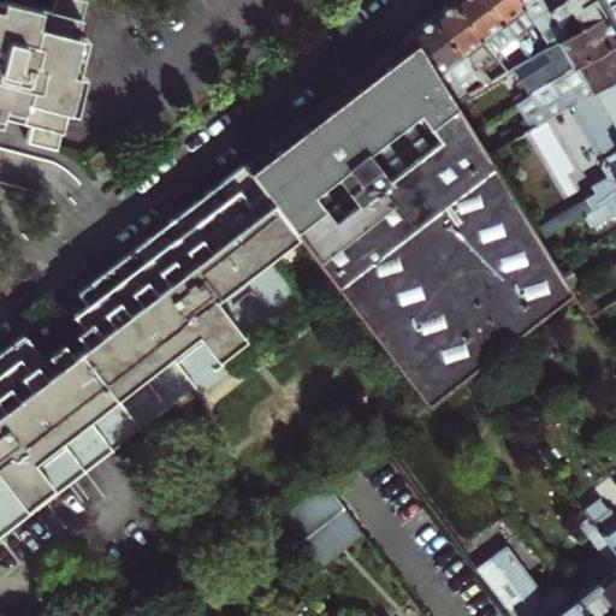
[(0,0),(0,118),(0,117),(1,114),(5,101),(22,105),(18,118),(28,120),(23,140),(54,147),(63,111),(67,111),(73,112),(82,76),(77,75),(86,37),(75,35),(82,0),(52,0),(49,11),(37,7),(37,10),(1,1),(0,0)]
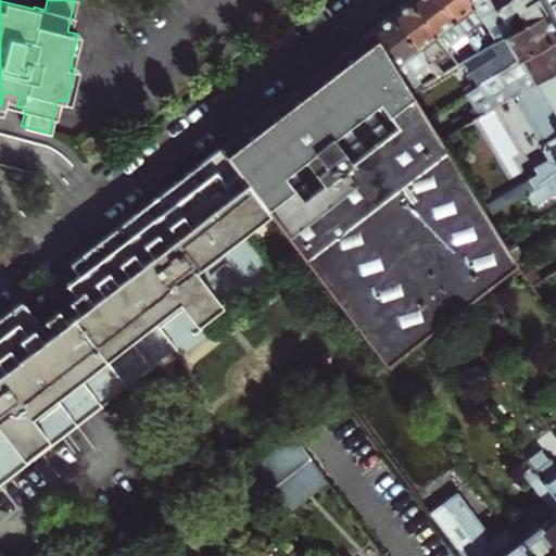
[(411,0),(408,2),(445,50),(450,55),(467,42),(463,36),(436,0),(411,0)]
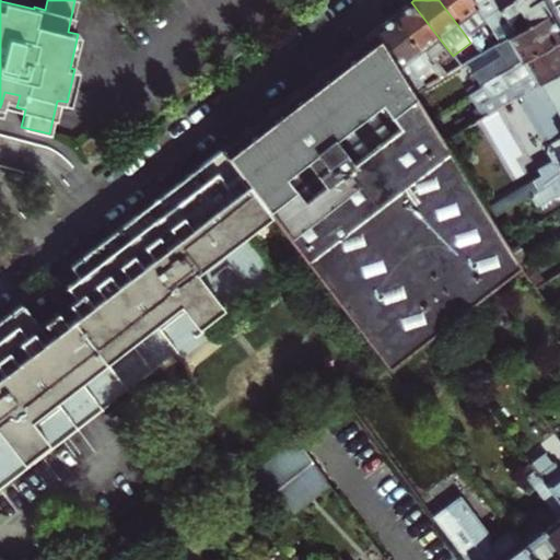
[(439,0),(466,36),(485,23),(482,20),(467,0),(439,0)]
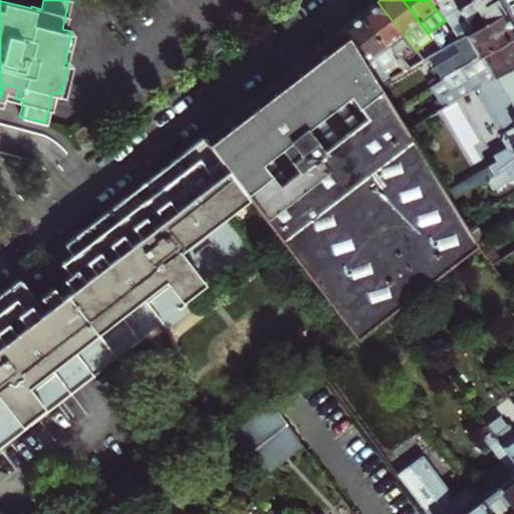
[(429,0),(443,18),(472,0),(429,0)]
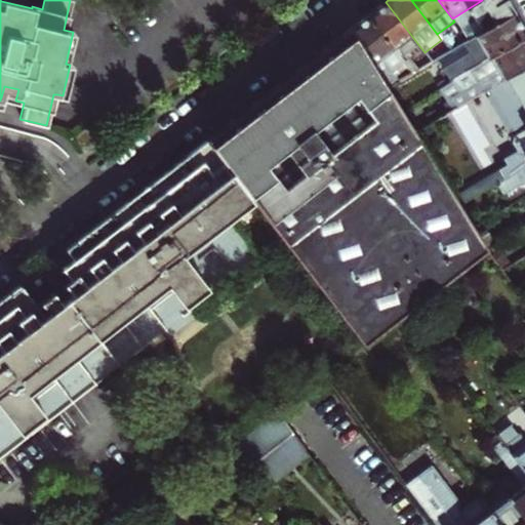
[(507,2),(506,0),(482,0),(452,18),(454,22),(468,41),(514,13),(507,2)]
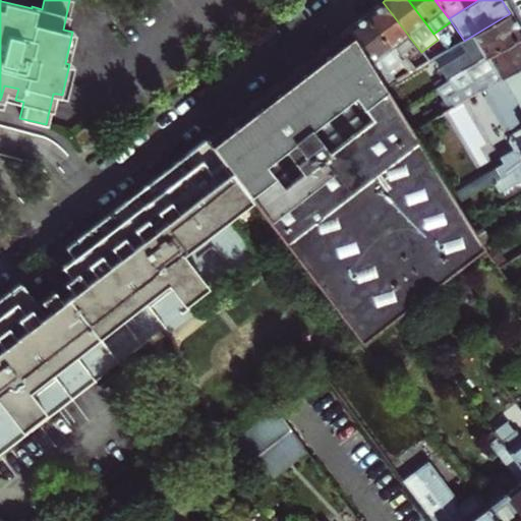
[(374,8),(365,15),(400,60),(405,56),(417,47),(383,2),(374,8)]
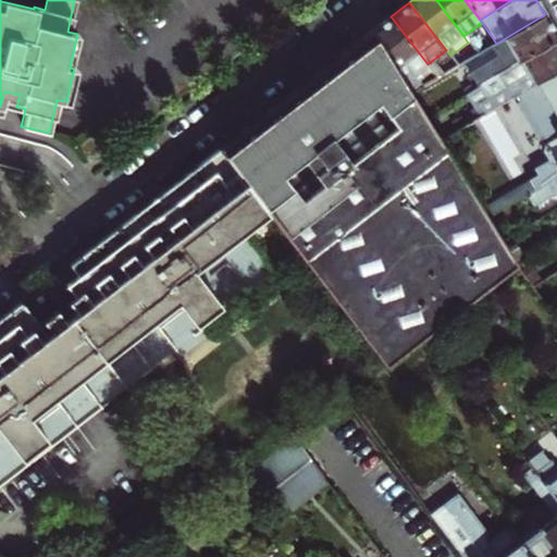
[(556,34),(552,26),(545,14),(496,44),(462,63),(477,87),(556,39),(556,34)]
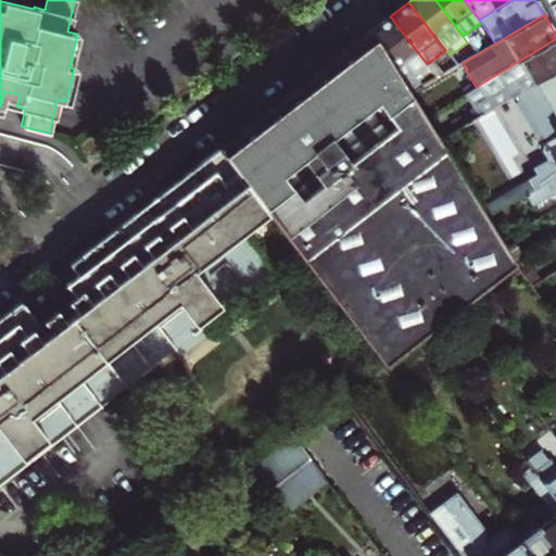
[(381,23),(371,30),(405,87),(417,79),(414,74),(427,64),(390,16),(381,23)]
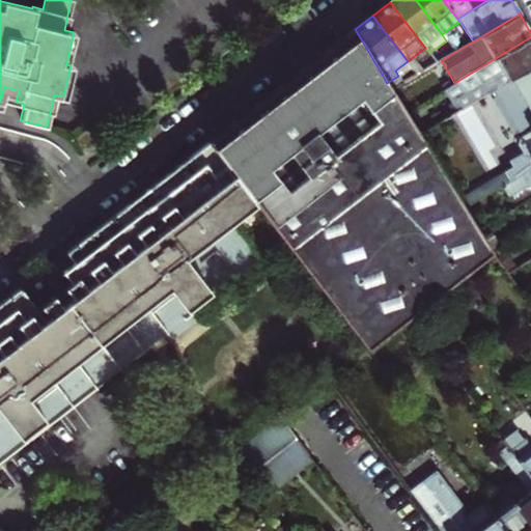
[(281,86),(428,300),(491,252),(477,229),(464,207),(458,198),(391,90),(387,83),(355,29),(318,57),(281,86)]
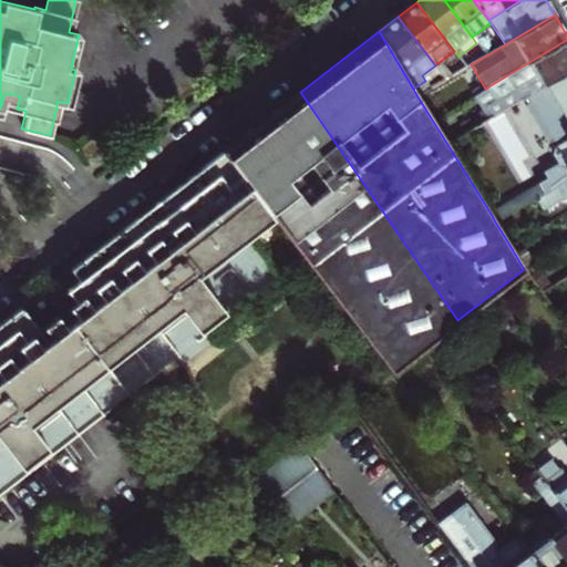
[(566,40),(485,89),(473,95),(487,119),(527,96),(566,72),(566,40)]
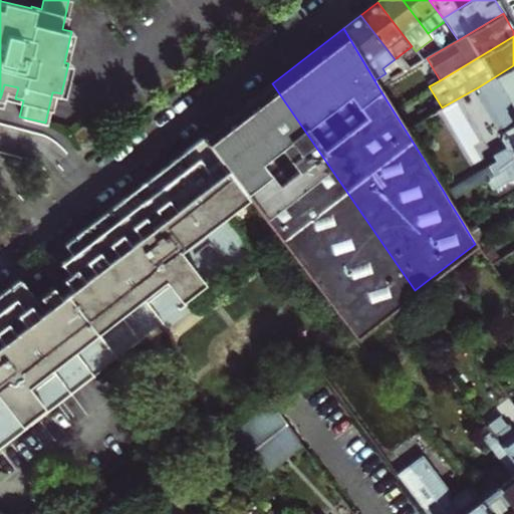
[(400,55),(395,59),(405,72),(410,68),(400,55)]
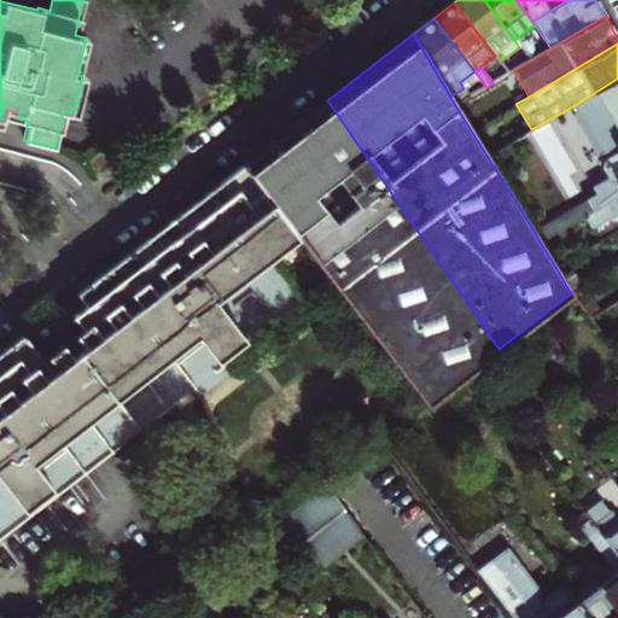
[(455,105),(487,87),(474,71),(460,82),(464,88),(450,97),(455,105)]
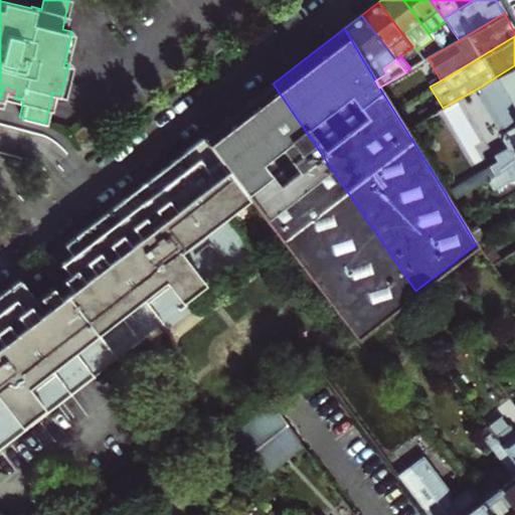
[(514,65),(479,88),(482,93),(476,97),(498,130),(504,127),(507,132),(514,126),(514,65)]
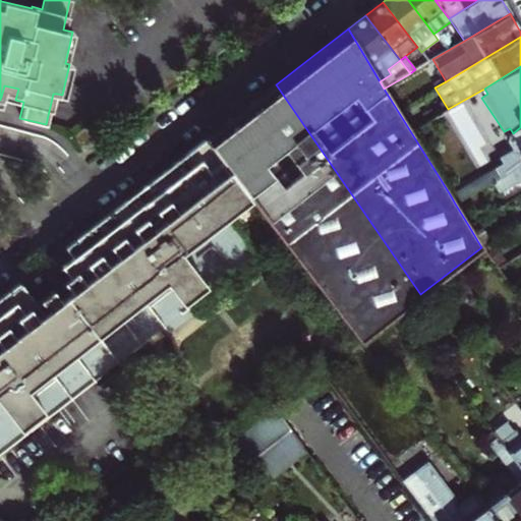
[(420,294),(276,84),(239,113),(204,140),(212,151),(249,199),(358,342),(420,294)]
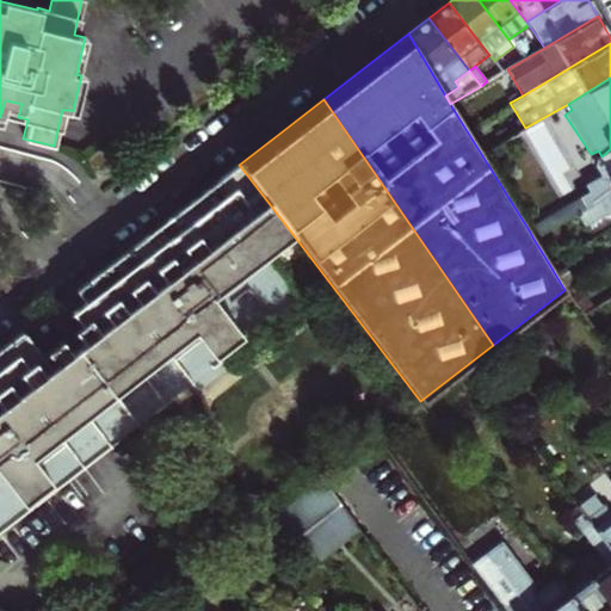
[(11,116),(18,117),(22,104),(5,100),(1,113),(11,116)]
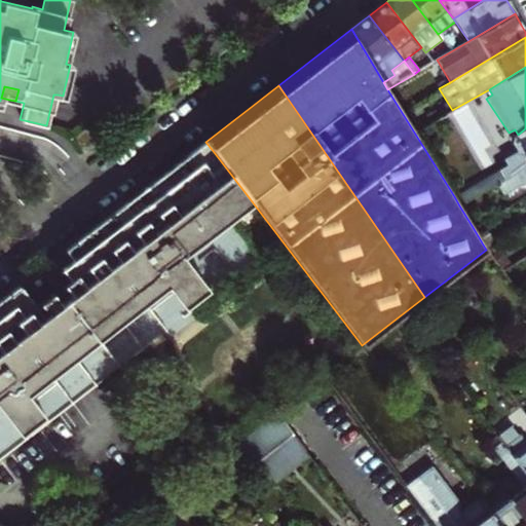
[(525,128),(518,135),(513,137),(520,150),(498,163),(501,168),(454,196),(459,205),(497,184),(525,166),(525,128)]
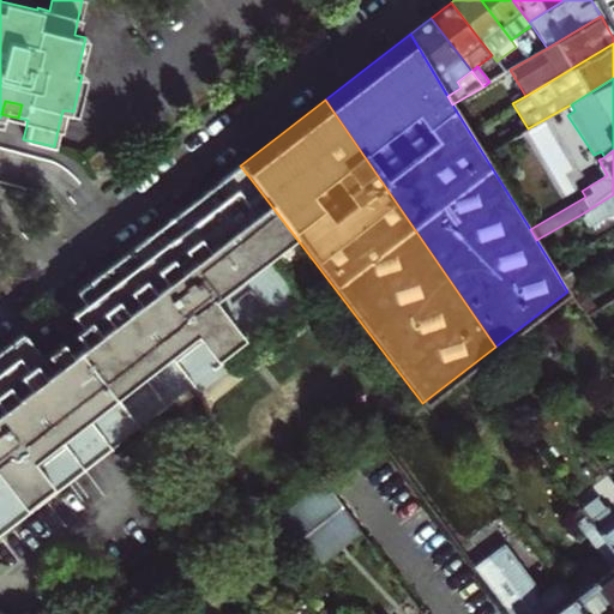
[(236,190),(250,178),(240,166),(226,176),(236,190)]
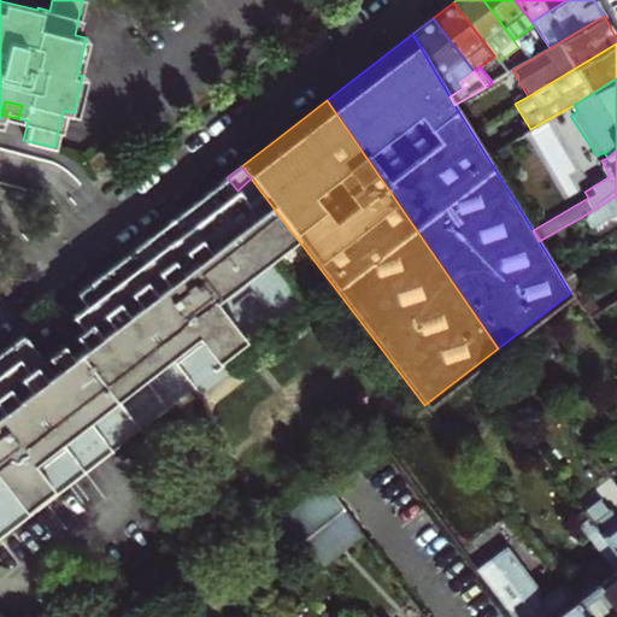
[(0,538),(303,304),(268,258),(295,236),(251,178),(238,191),(227,177),(171,219),(182,233),(154,253),(145,240),(75,293),(84,304),(70,315),(81,328),(74,334),(83,346),(71,354),(62,342),(46,354),(56,366),(51,370),(23,333),(0,350),(0,538)]
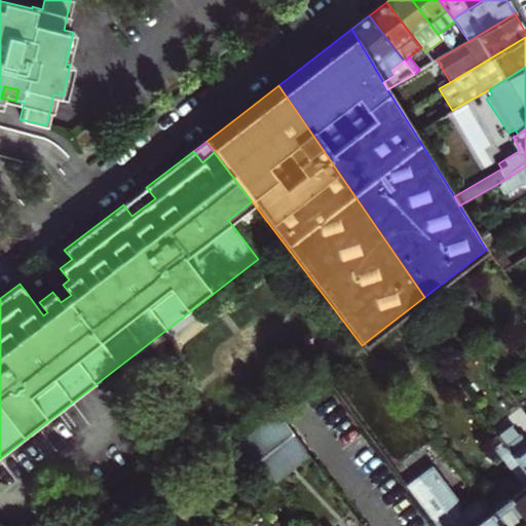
[(525,166),(497,184),(503,195),(523,184),(524,185),(525,184),(525,185),(525,166)]
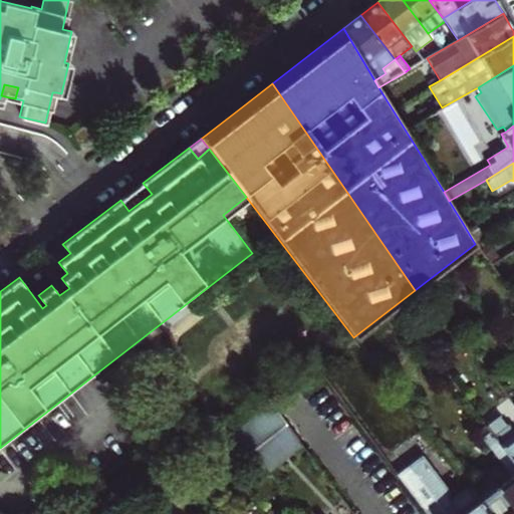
[(152,194),(143,183),(131,192),(120,200),(129,211),(152,194)]
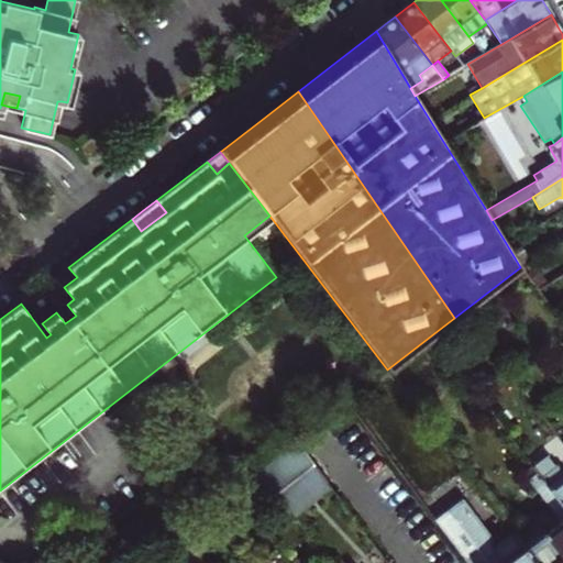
[(531,271),(525,274),(537,291),(540,288),(531,271)]
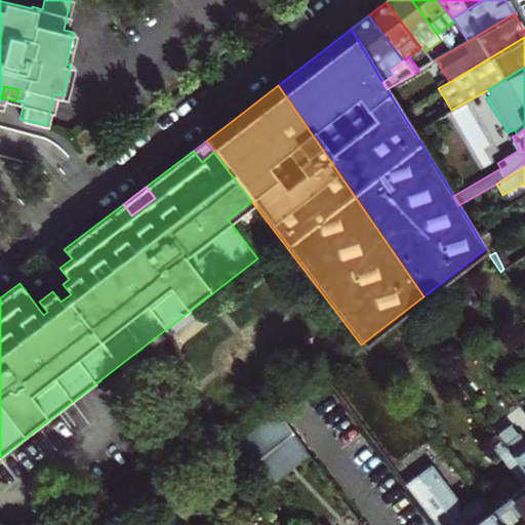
[(307,453),(275,412),(242,439),(273,480),(307,453)]
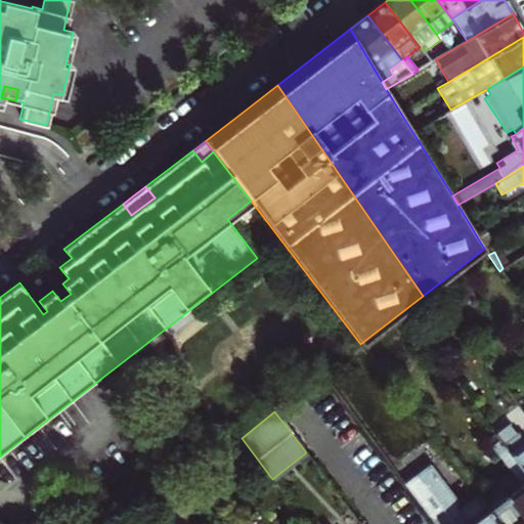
[(523,443),(516,432),(514,434),(508,425),(494,435),(523,473),(523,443)]
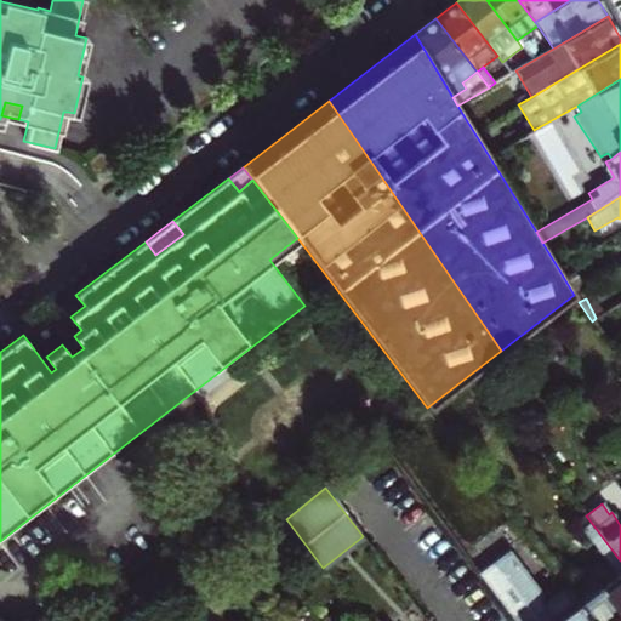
[(616,576),(579,604),(592,620),(620,620),(620,560),(586,516),(584,513),(576,518),(576,524),(616,576)]
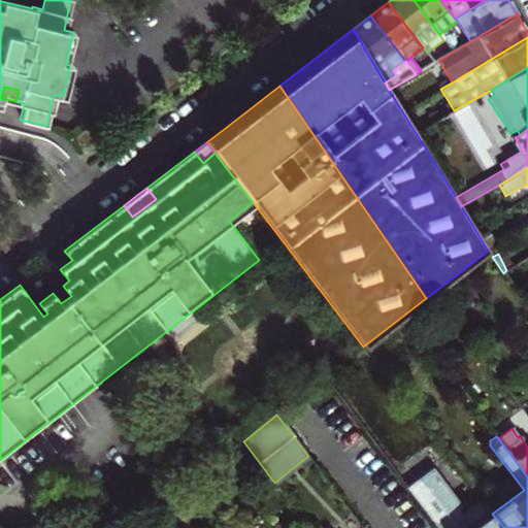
[(503,527),(492,514),(481,499),(460,515),(456,510),(458,504),(431,469),(407,488),(437,527),(503,527)]
